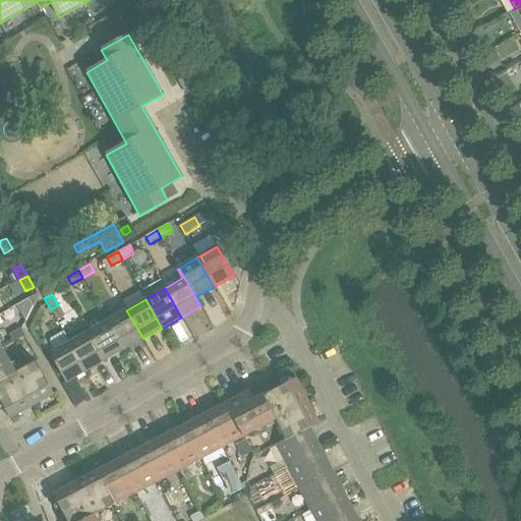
[(58,305),(51,309),(57,321),(65,316),(58,305)]
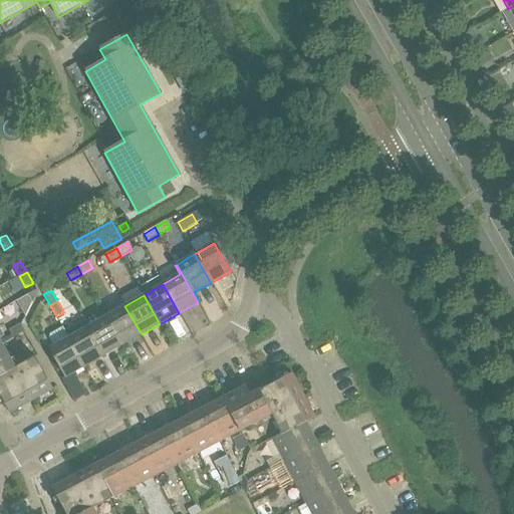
[(142,334),(124,306),(106,317),(122,345),(142,334)]
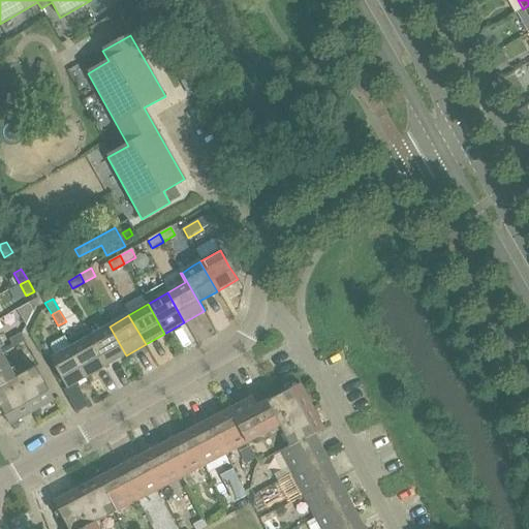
[(110,327),(90,337),(106,367),(126,355),(110,327)]
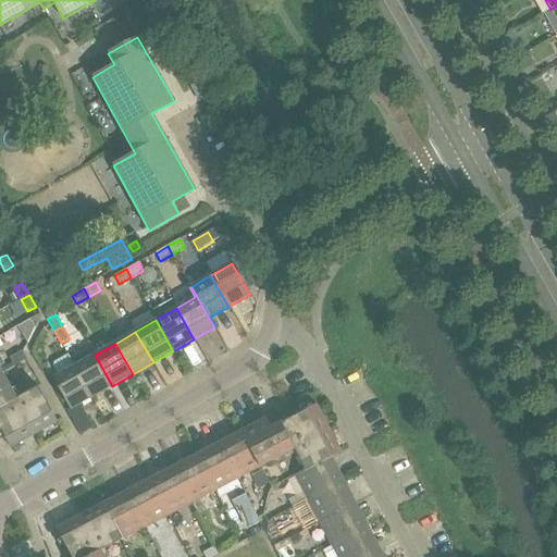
[(87,348),(71,358),(70,358),(91,398),(112,386),(95,355),(91,357),(87,348)]
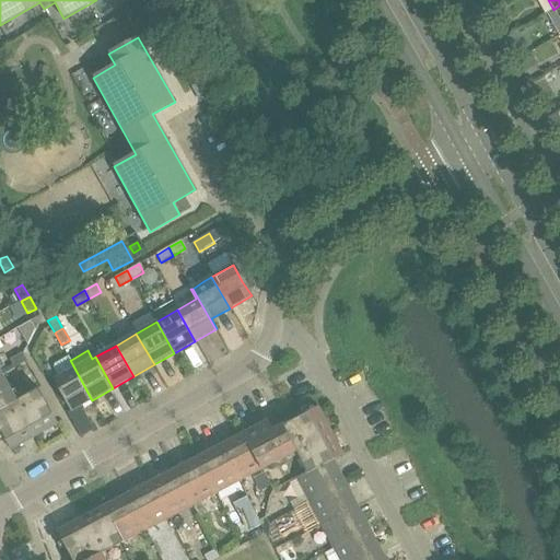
[(14,369),(26,361),(22,353),(10,360),(14,369)]
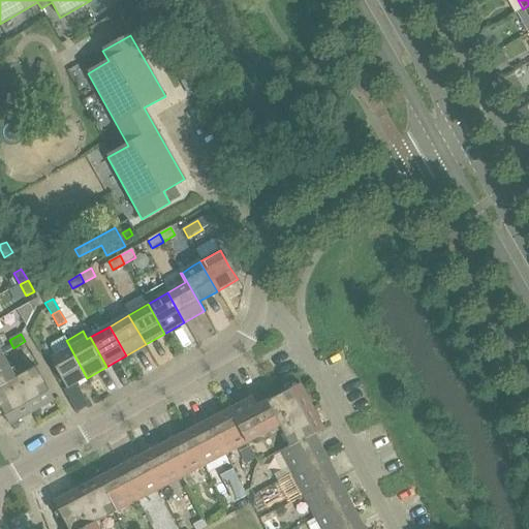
[(56,356),(54,358),(51,360),(67,390),(87,378),(66,340),(67,340),(66,337),(52,344),(51,347),(56,356)]
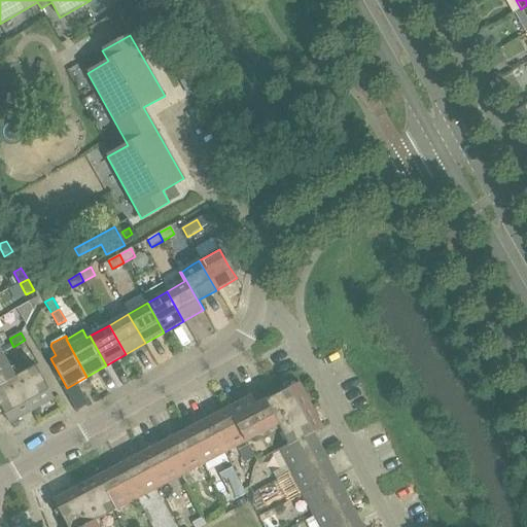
[(0,406),(10,424),(32,412),(55,399),(35,365),(19,375),(13,366),(10,369),(0,349),(0,406)]
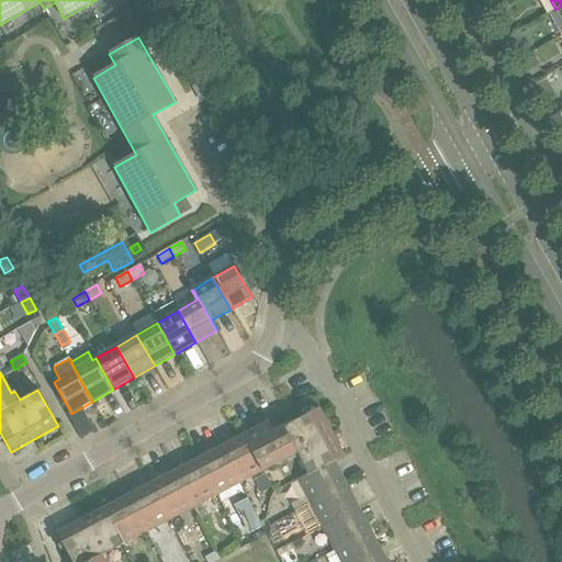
[(318,409),(273,433),(268,423),(244,435),(263,471),(288,459),(289,462),(299,458),(307,475),(334,462),(344,458),(318,409)]
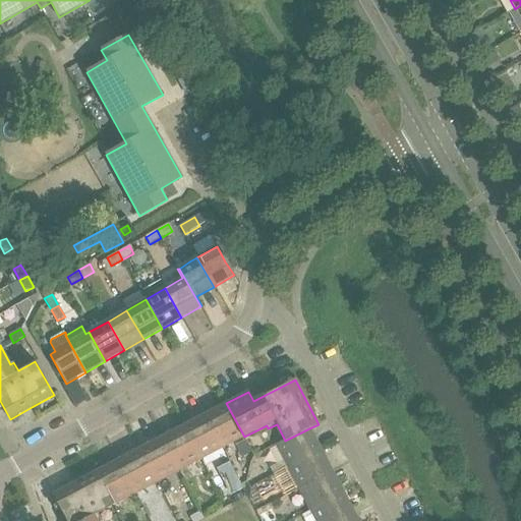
[(226,403),(205,415),(222,448),(244,437),(226,403)]
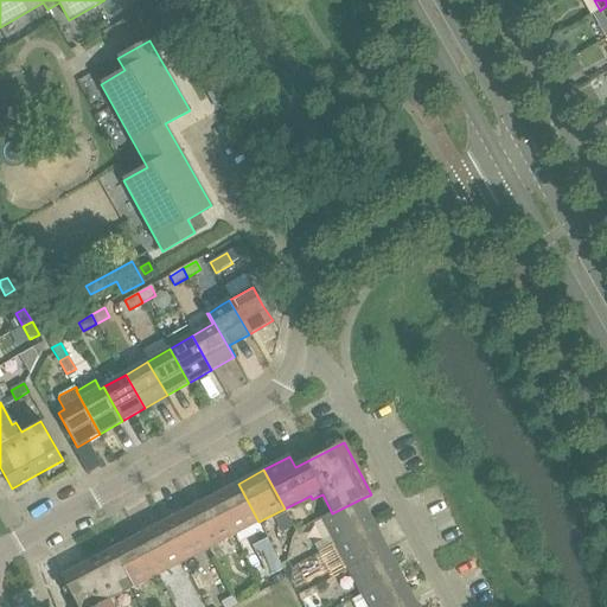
[(259,522),(238,484),(213,497),(234,536),(259,522)]
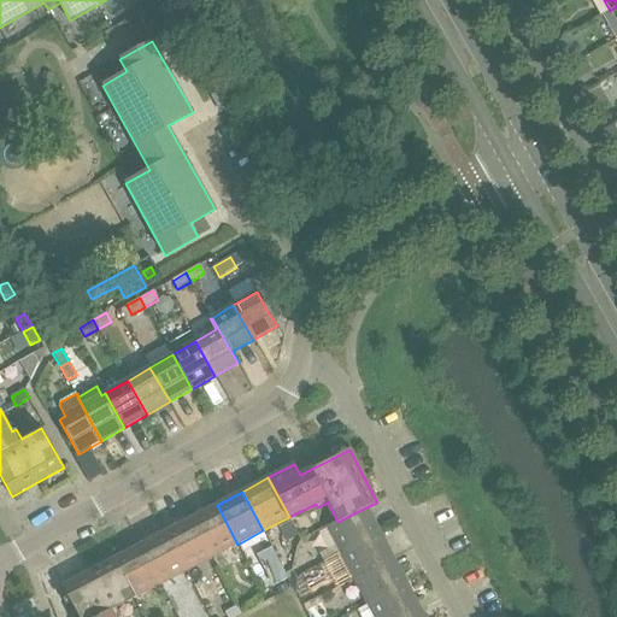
[(217,505),(192,518),(212,558),(238,545),(217,505)]
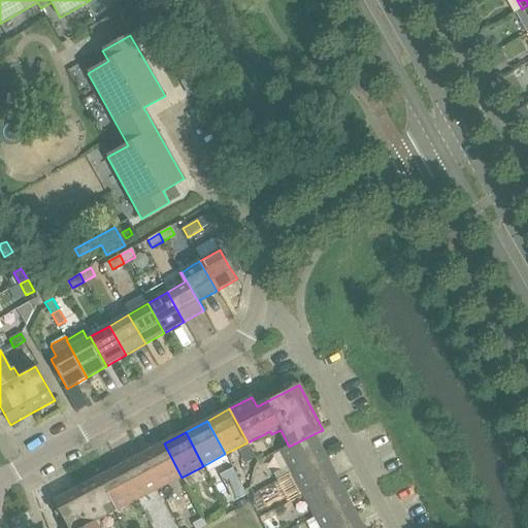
[(279,452),(291,474),(325,456),(314,434),(289,447),(279,452)]
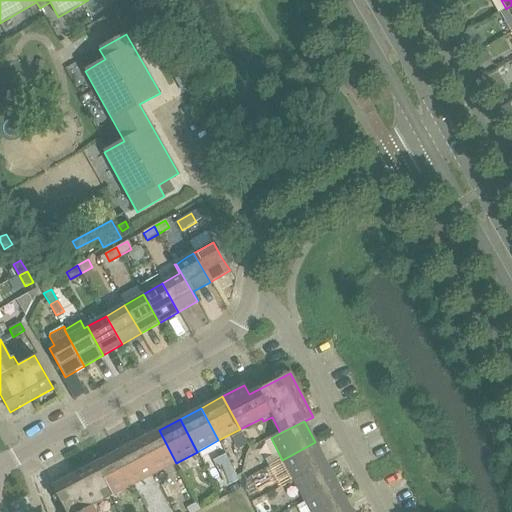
[(155,474),(176,463),(159,430),(137,441),(155,474)]
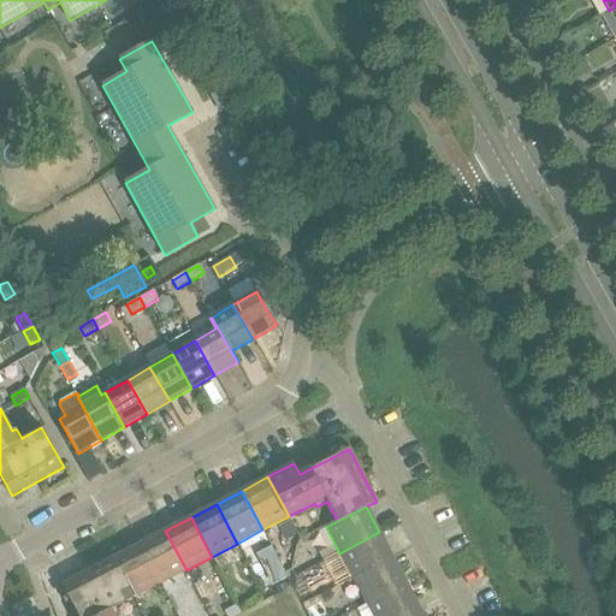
[(165,531),(140,544),(161,584),(187,570),(165,531)]
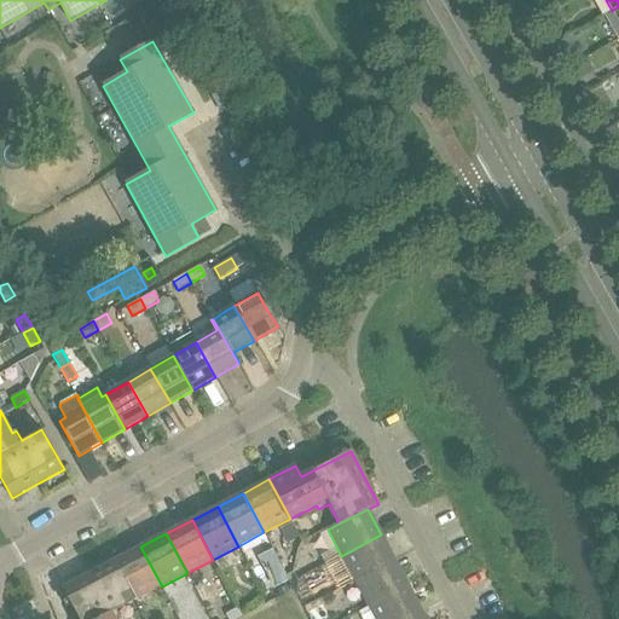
[(341,556),(356,582),(394,560),(381,534),(341,556)]
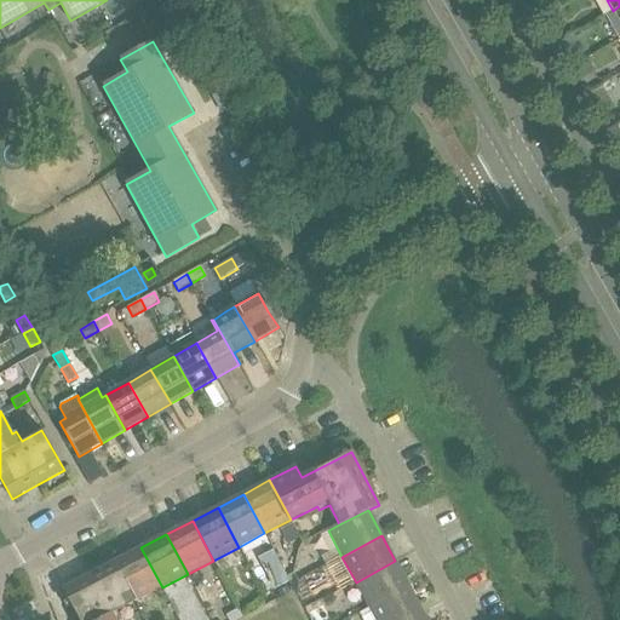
[(141,547),(115,562),(136,601),(162,587),(141,547)]
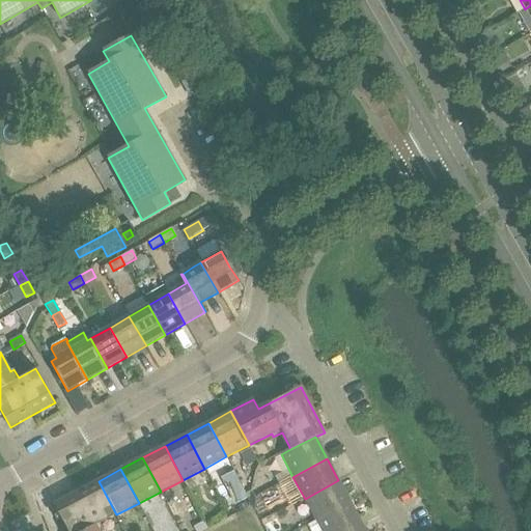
[(234,504),(247,498),(233,471),(221,478),(234,504)]
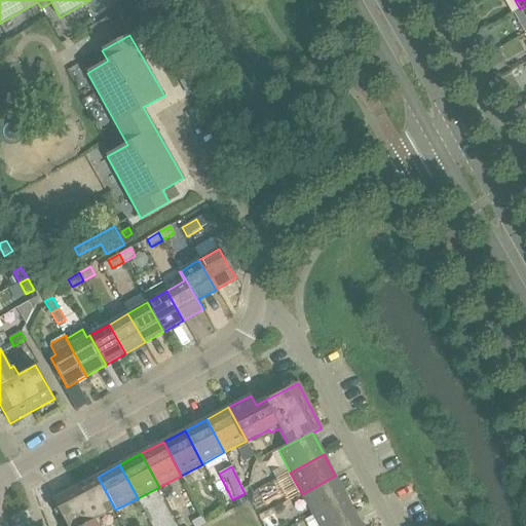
[(347,498),(335,476),(302,494),(313,516),(347,498)]
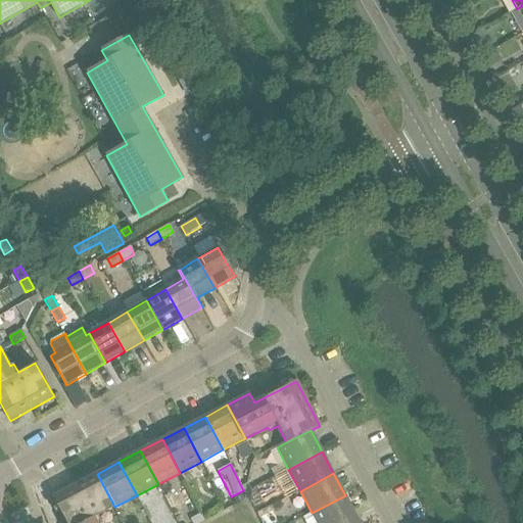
[(52,497),(65,522),(100,522),(97,516),(114,507),(97,474),(52,497)]
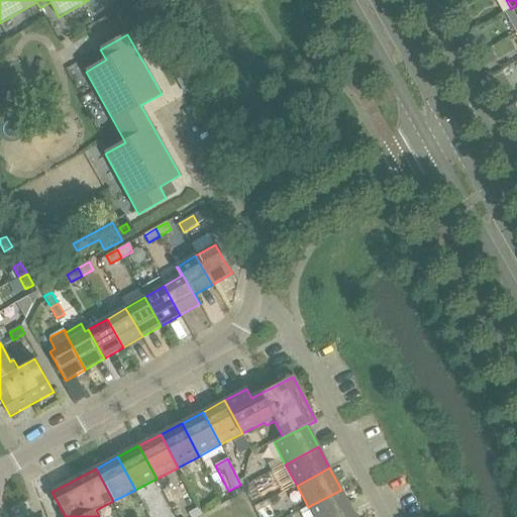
[(304,516),(340,516),(352,511),(341,490),(308,507),(301,510),(304,516)]
